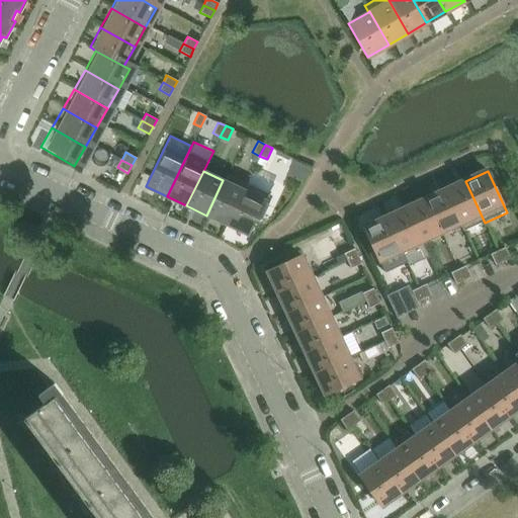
[(246,183),(227,225),(248,235),(257,217),(261,218),(268,204),(264,202),(273,183),(251,172),(246,183)]
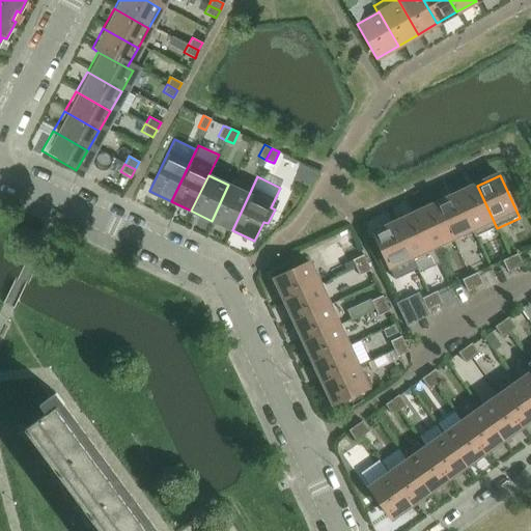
[(228,185),(212,221),(232,230),(252,188),(232,178),(228,185)]
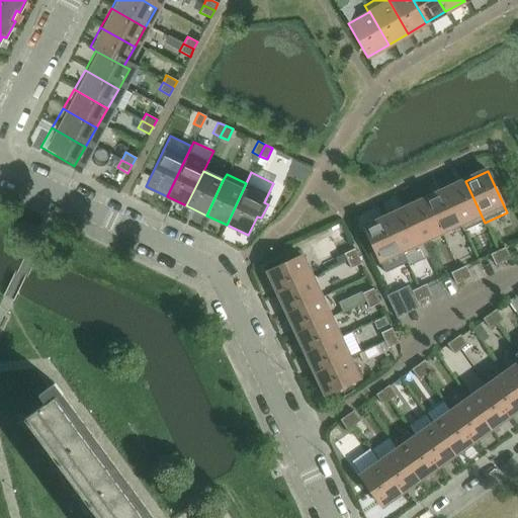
[(485,223),(465,181),(446,190),(465,232),(485,223)]
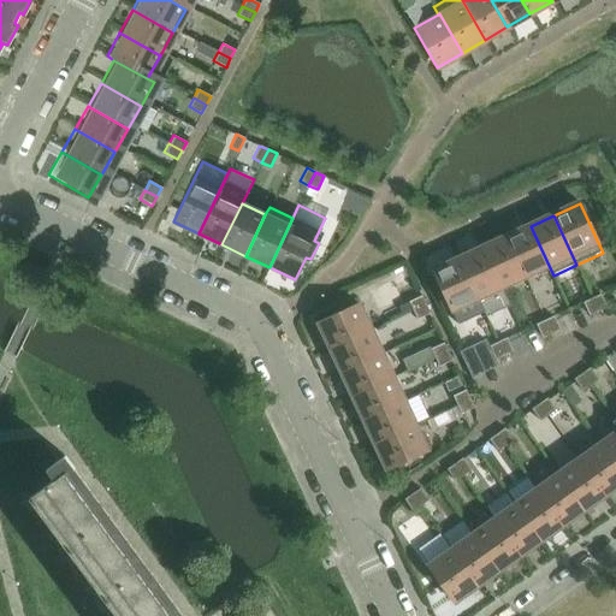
[(554,276),(531,226),(507,237),(526,278),(549,267),(552,276),(554,276)]
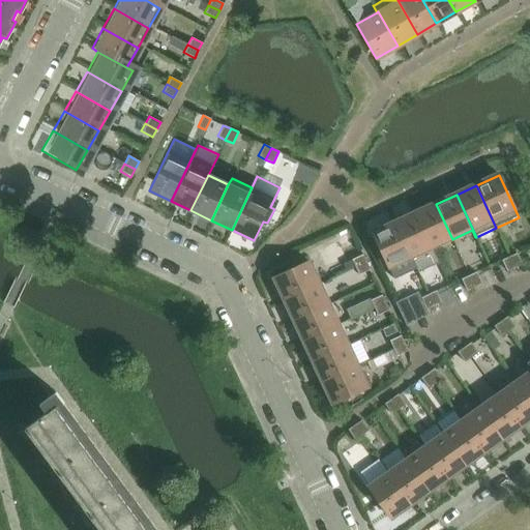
[(452,239),(436,204),(415,213),(432,248),(452,239)]
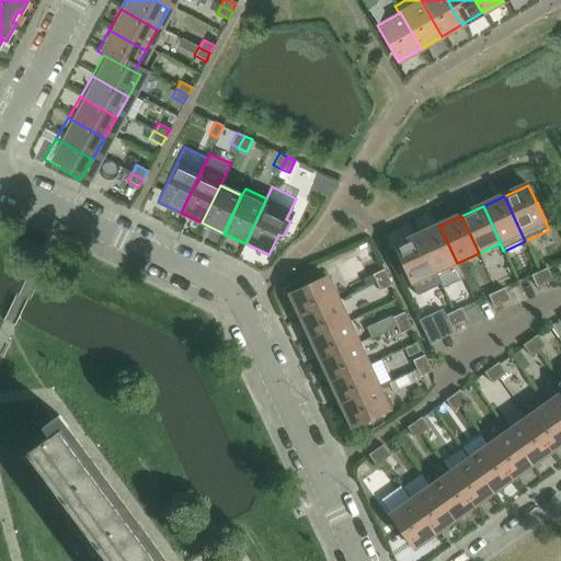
[(457,263),(439,226),(419,236),(436,274),(457,263)]
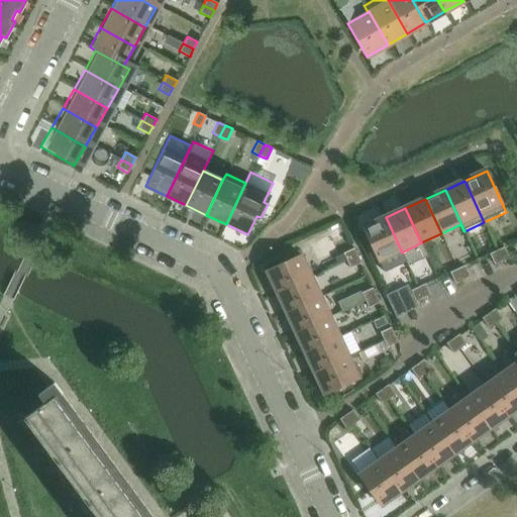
[(402,252),(386,217),(364,227),(380,262),(402,252)]
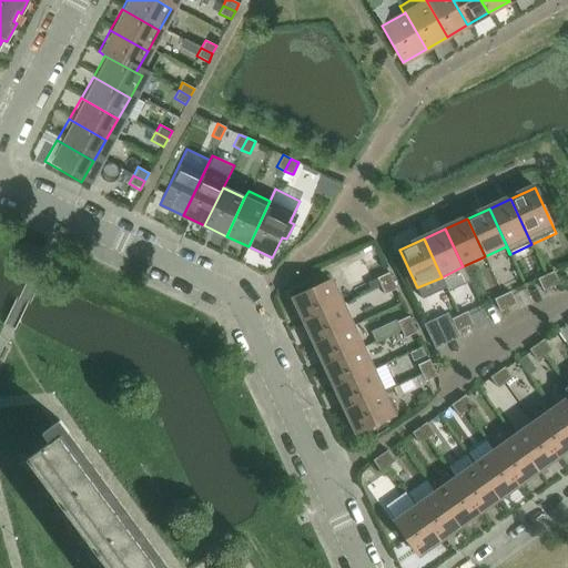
[(467,269),(421,287),(424,297),(472,279),(467,269)]
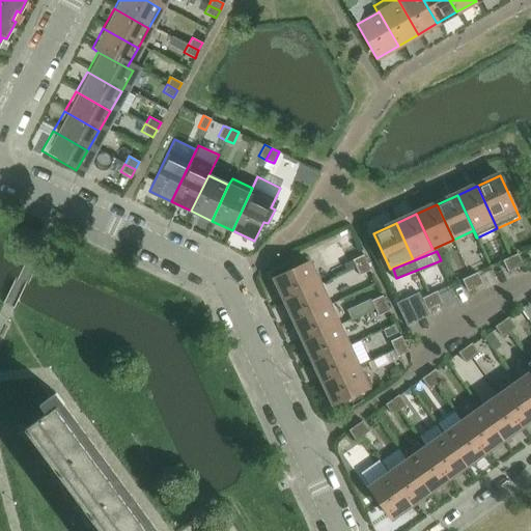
[(524,266),(519,254),(511,258),(516,270),(524,266)]
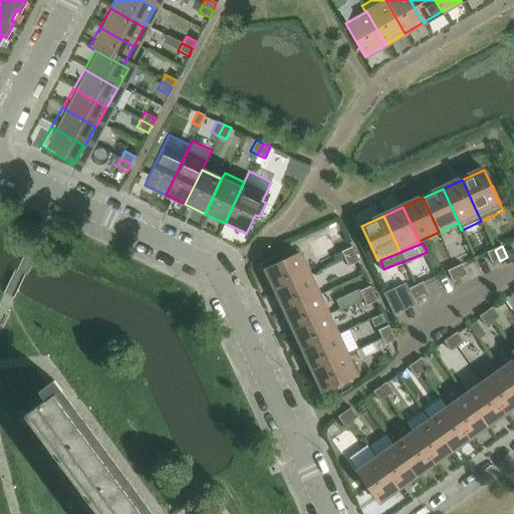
[(356,255),(353,248),(342,253),(345,260),(356,255)]
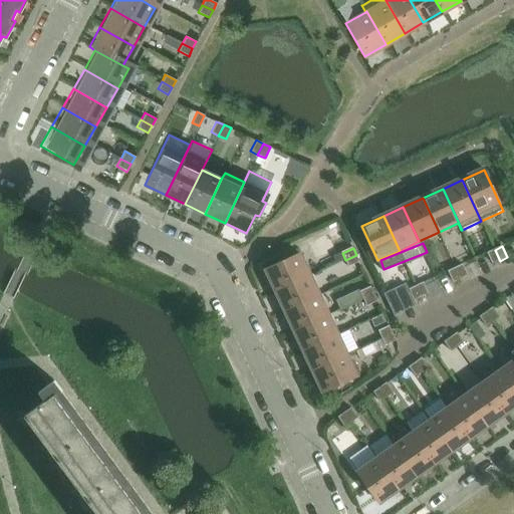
[(500,261),(495,250),(488,253),(493,264),(500,261)]
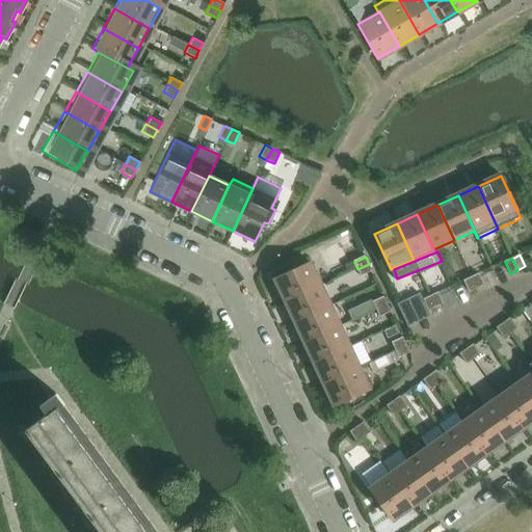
[(322,286),(311,263),(310,264),(308,260),(293,267),(295,271),(275,280),(286,302),(322,286)]
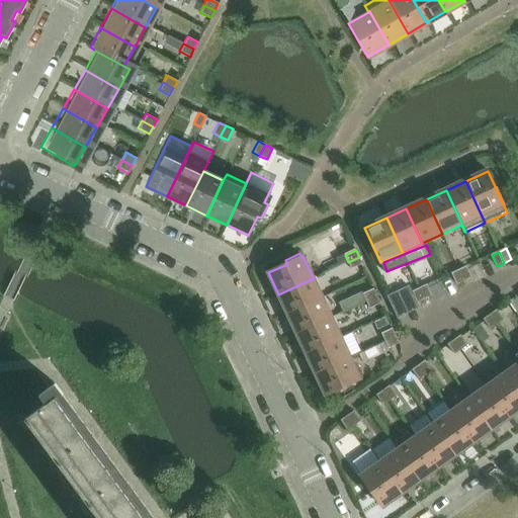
[(362,264),(359,257),(348,262),(351,269),(362,264)]
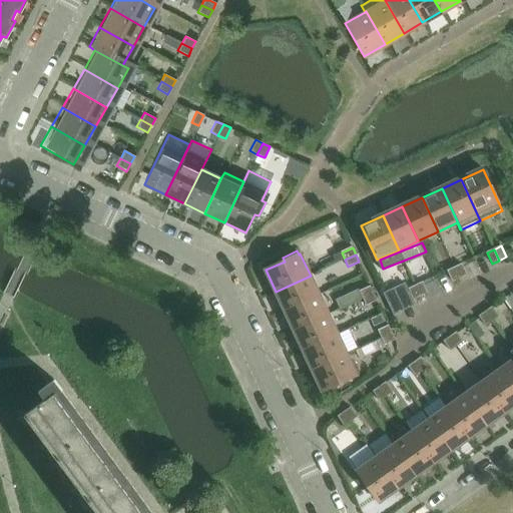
[(467,276),(462,265),(455,268),(460,279),(467,276)]
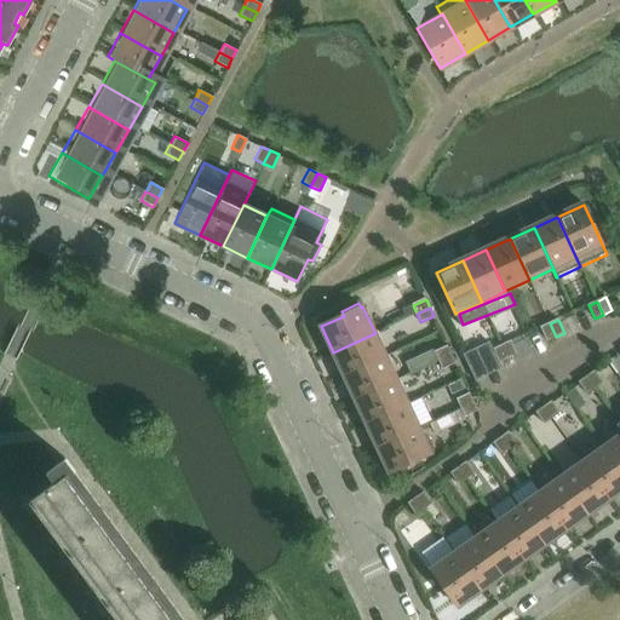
[(556,337),(550,323),(540,327),(546,340),(556,337)]
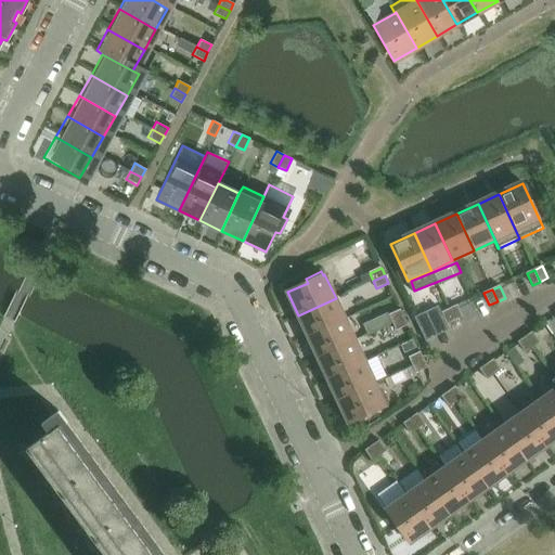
[(346,320),(336,298),(298,315),(308,337),(346,320)]
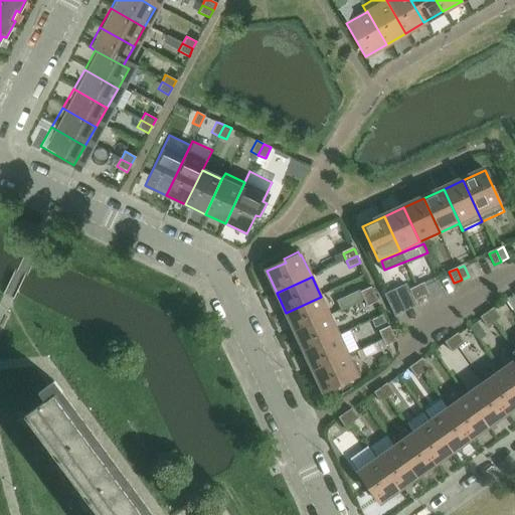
[(430,295),(424,284),(416,287),(422,298),(430,295)]
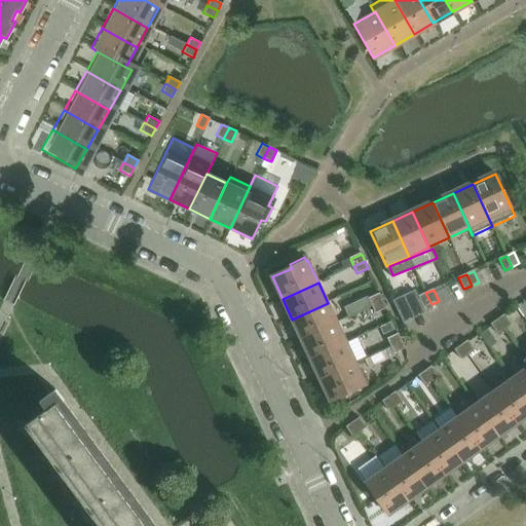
[(431,304),(425,293),(418,297),(423,308),(431,304)]
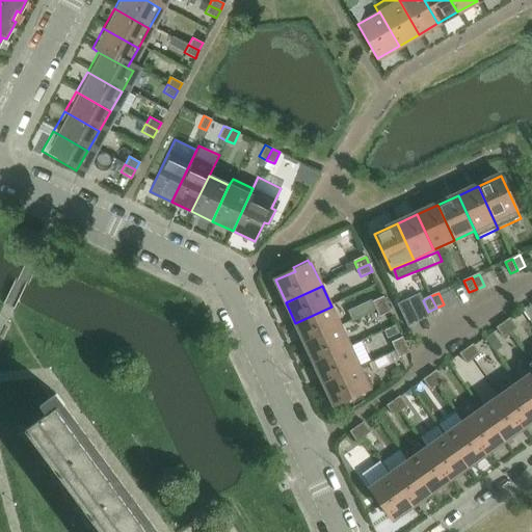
[(388,304),(384,297),(373,302),(376,310),(388,304)]
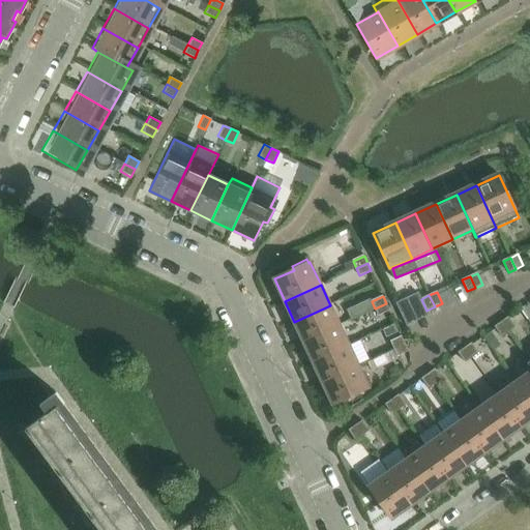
[(390,311),(386,303),(375,308),(379,317),(390,311)]
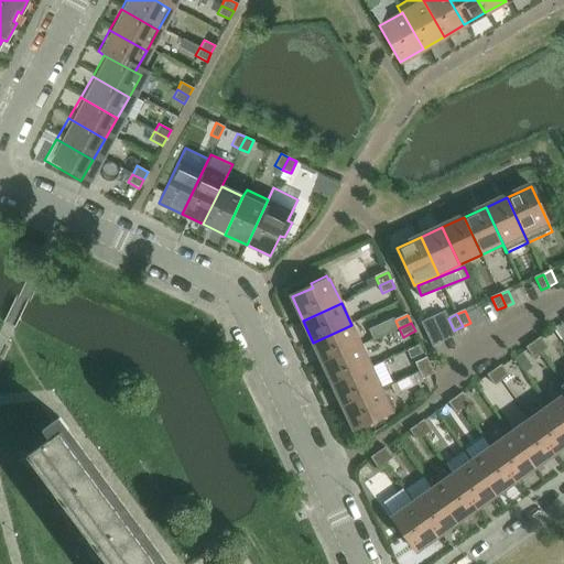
[(361,346),(351,325),(313,343),(323,364),(361,346)]
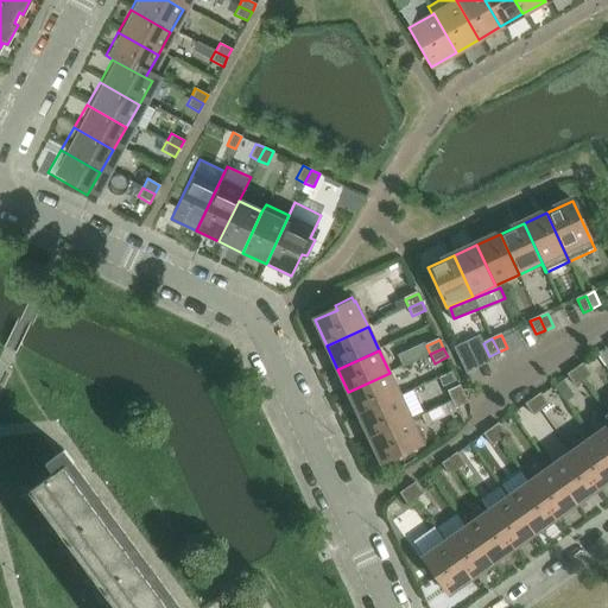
[(591,377),(583,365),(575,369),(583,381),(591,377)]
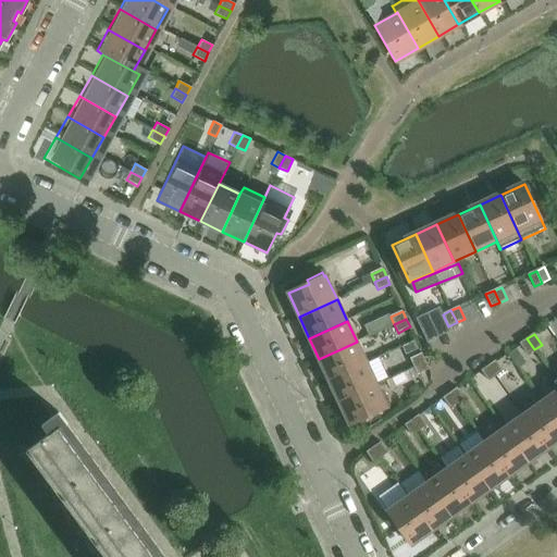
[(534,349),(527,338),(520,344),(528,355),(534,349)]
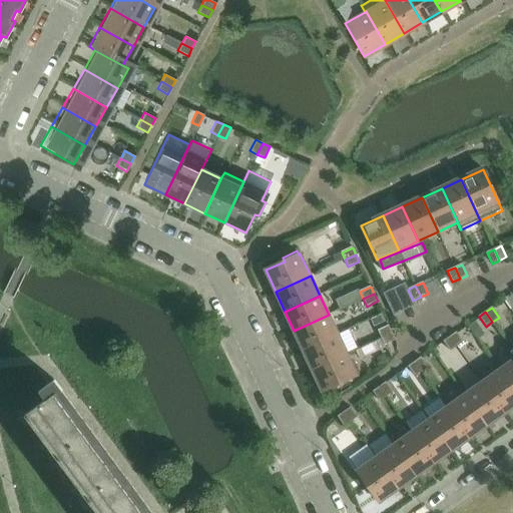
[(338,335),(329,315),(294,331),(303,351),(338,335)]
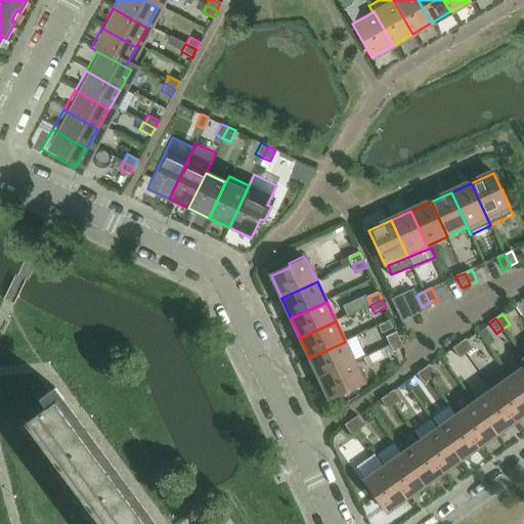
[(390,321),(379,326),(383,335),(393,330),(390,321)]
